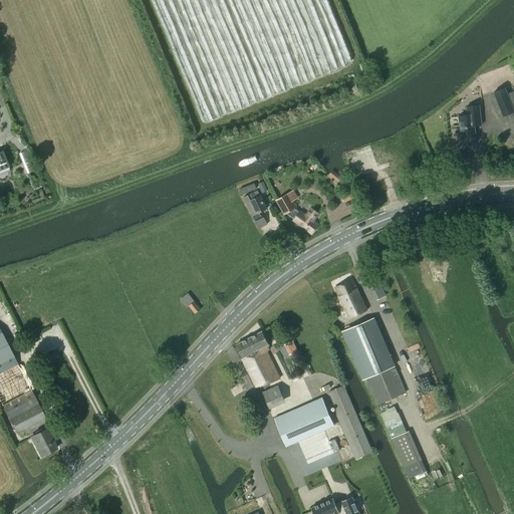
[(513,111),(513,110),(505,87),(493,92),(502,116),(513,111)]
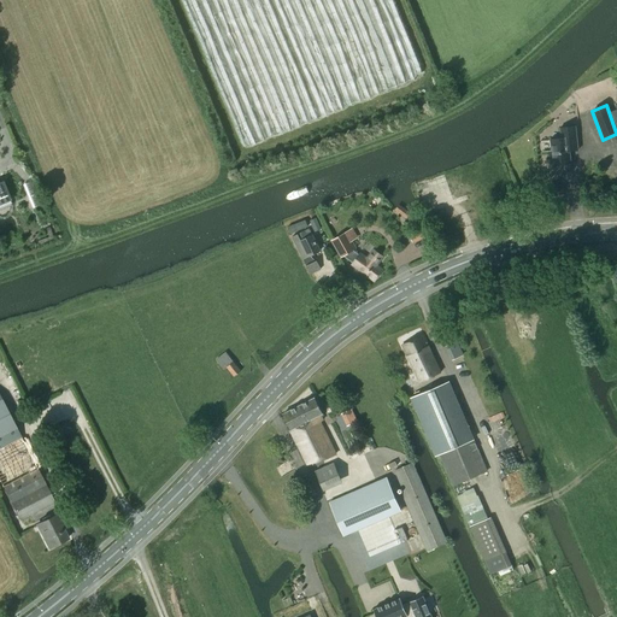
[(552,165),(570,163),(569,151),(577,151),(575,127),(559,128),(560,139),(550,140),(551,152),(548,152),(550,164),(552,164),(552,165)]
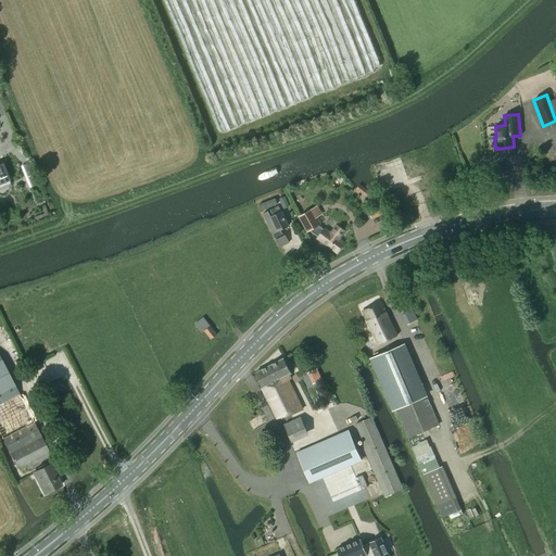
[(289,205),(285,196),(279,199),(283,209),(289,205)]
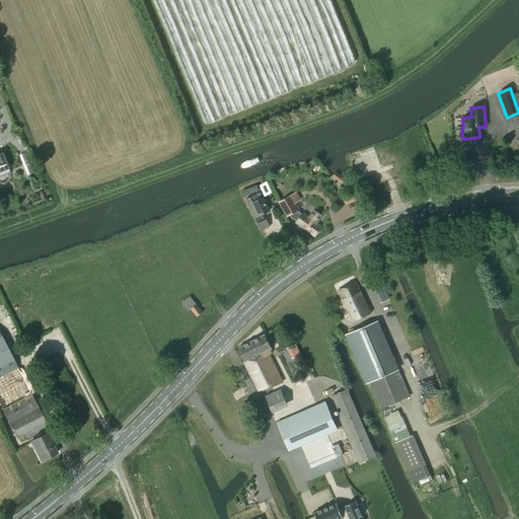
[(258,191),(256,186),(242,191),(244,197),(258,191)]
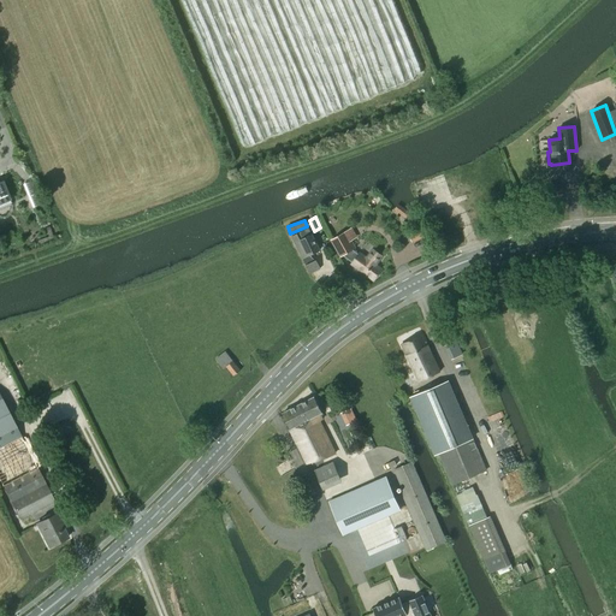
[(320,250),(312,235),(309,229),(291,237),(306,266),(309,274),(320,268),(317,260),(313,262),(309,255),(320,250)]
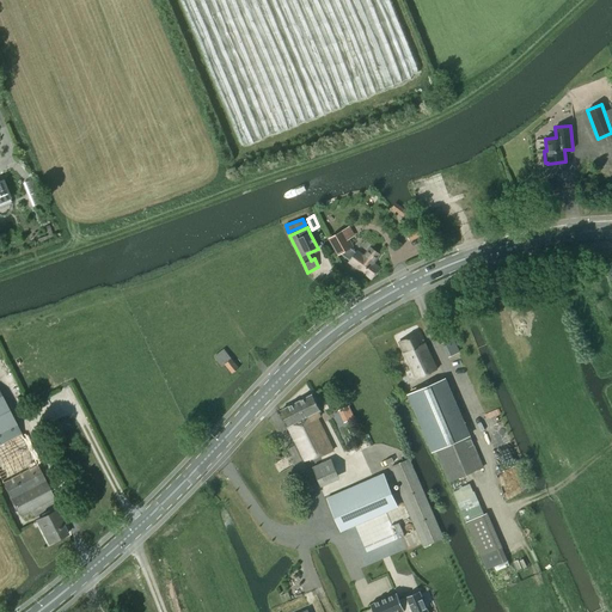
[(357,251),(356,252),(352,248),(353,248),(348,239),(350,238),(346,228),(329,238),(340,255),(341,254),(349,261),(348,262),(371,280),(380,268),(373,263),(379,255),(371,249),(365,256),(357,251)]
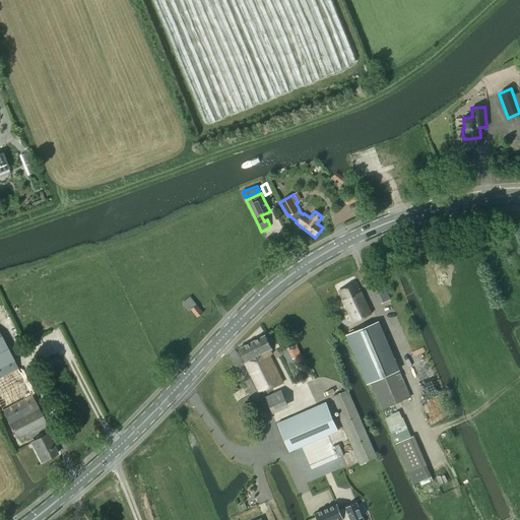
[(339,291),(352,320),(370,312),(356,283),(339,291)]
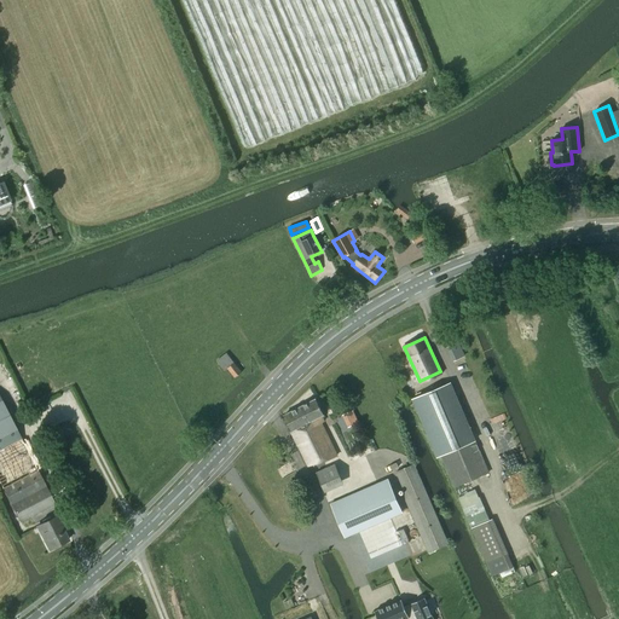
[(227,369),(235,377),(242,372),(235,363),(233,363),(226,353),(217,360),(224,371),(227,369)]
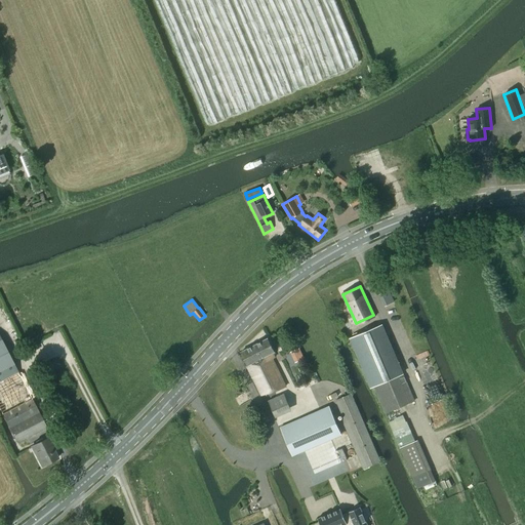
[(381,324),(350,338),(370,387),(371,387),(374,386),(390,378),(386,369),(399,363),(381,324)]
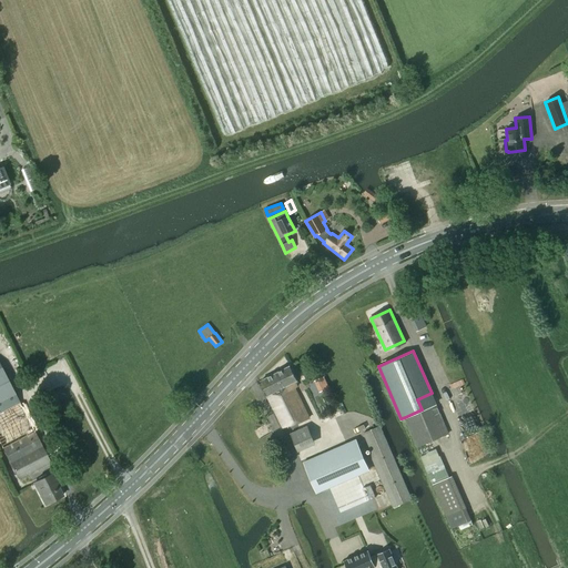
[(0,443),(18,479),(50,463),(0,364),(0,443)]
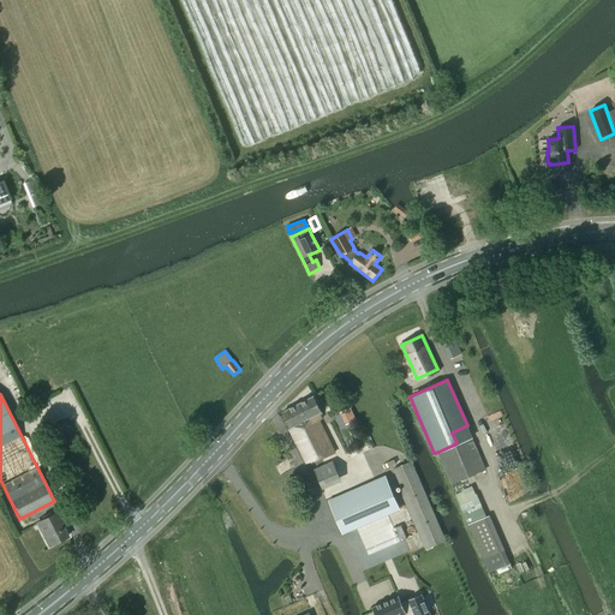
[(281,412),(290,429),(290,428),(305,464),(334,451),(320,419),(322,418),(320,413),(321,412),(314,396),(281,412)]
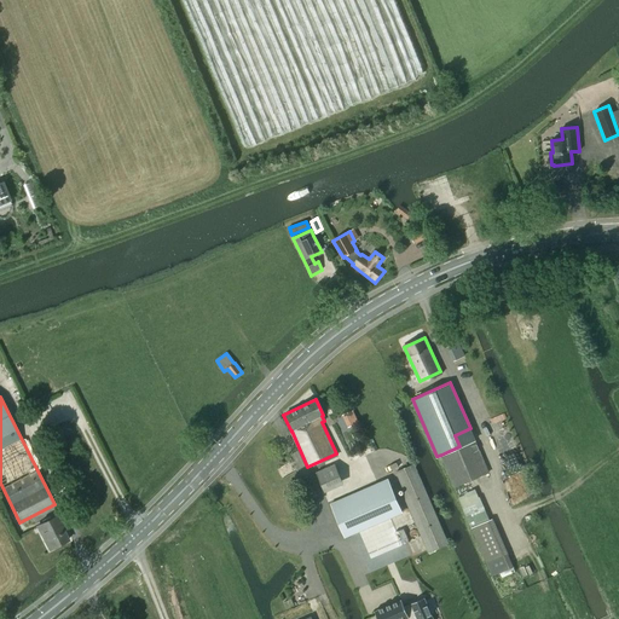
[(441,455),(455,487),(489,473),(487,469),(475,440),(460,446),(441,455)]
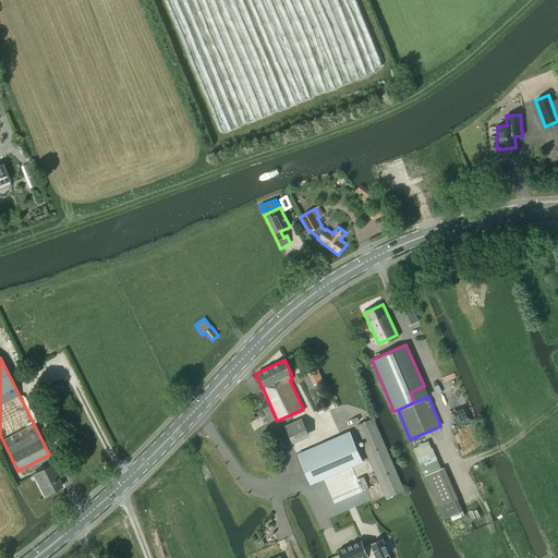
[(302,419),(284,426),(292,444),(310,436),(302,419)]
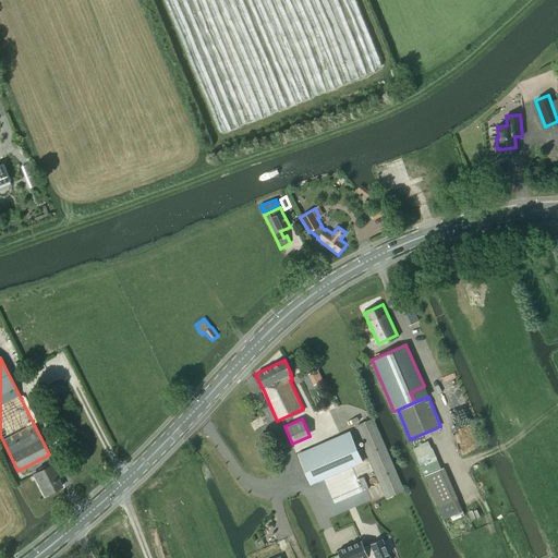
[(386,498),(404,490),(373,419),(355,425),(386,498)]
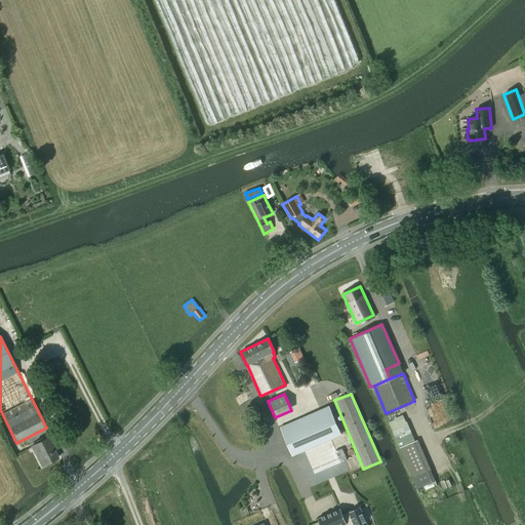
[(328,406),(280,427),(292,456),(341,435),(328,406)]
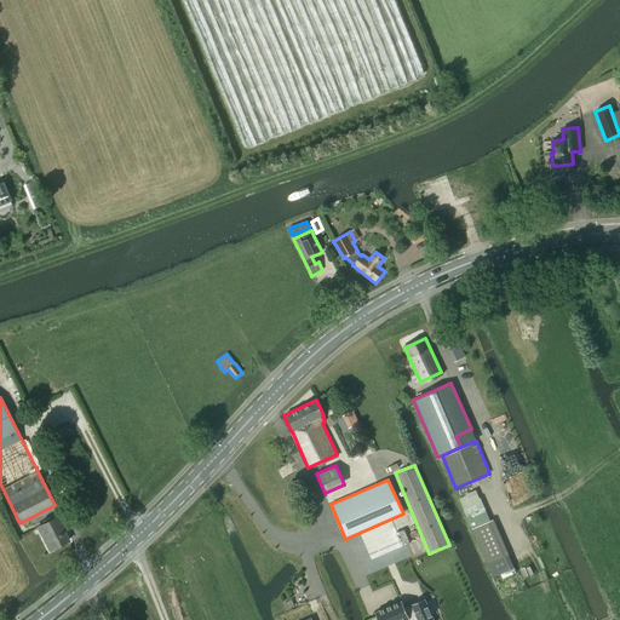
[(49,551),(69,541),(64,530),(67,529),(59,515),(36,527),(49,551)]
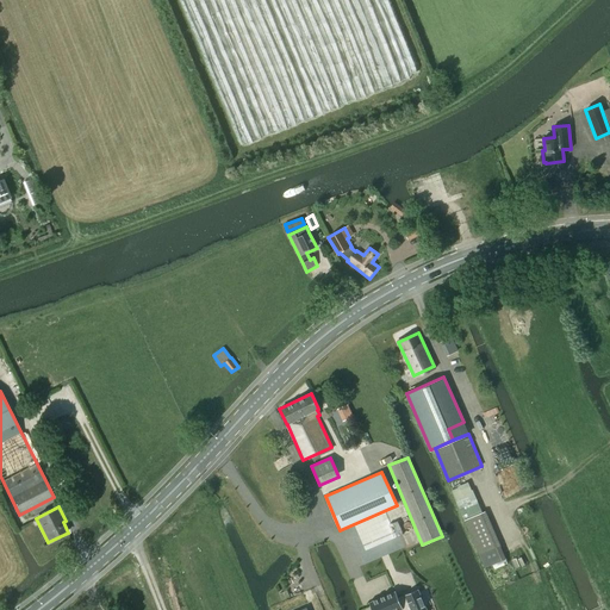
[(464,521),(468,531),(490,522),(485,511),(483,512),(464,521)]
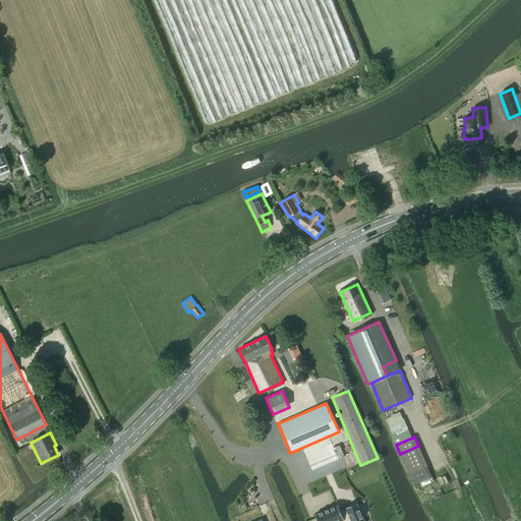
[(337,505),(315,514),(317,520),(364,520),(357,503),(345,508),(346,510),(341,513),(337,505)]
